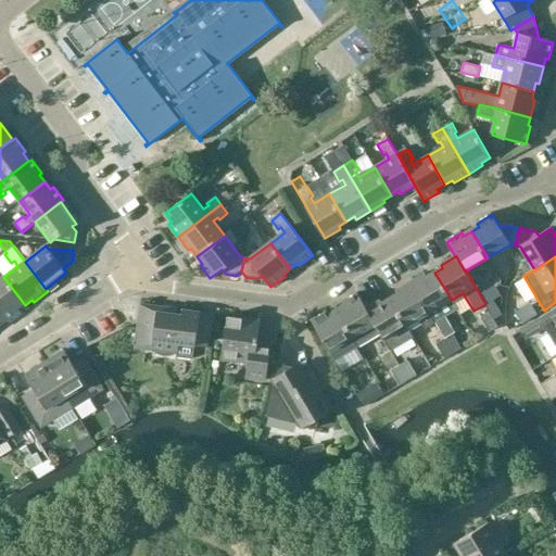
[(452,300),(434,273),(428,277),(426,274),(412,282),(436,323),(457,310),(452,300)]
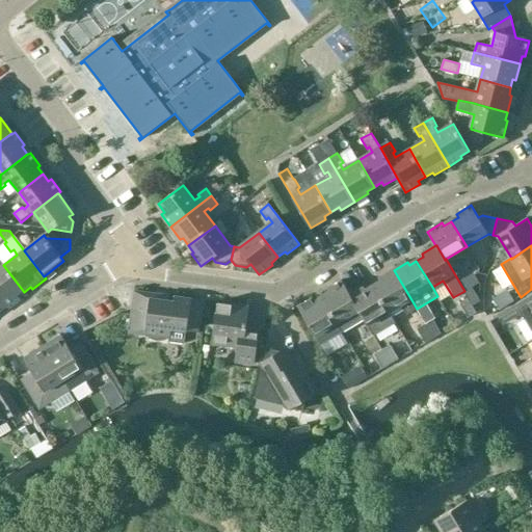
[(0,300),(6,309),(19,299),(17,297),(24,292),(3,265),(0,267),(0,300)]
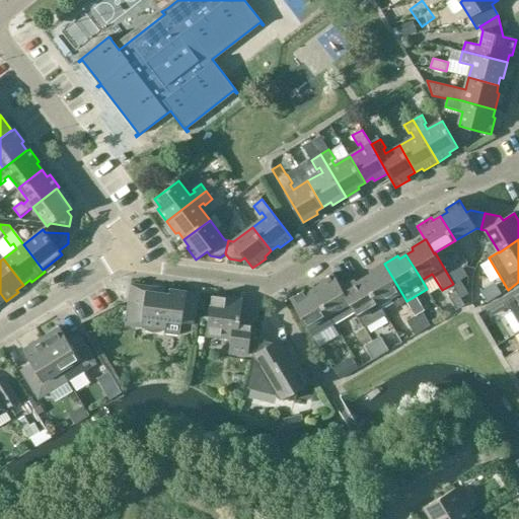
[(406,301),(384,264),(370,272),(372,275),(365,279),(380,305),(391,298),(396,307),(406,301)]
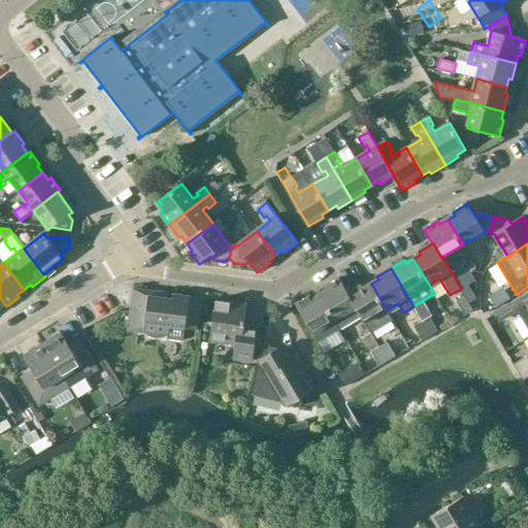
[(348,293),(339,278),(326,287),(327,289),(320,293),(340,329),(361,317),(356,308),(356,307),(348,293)]
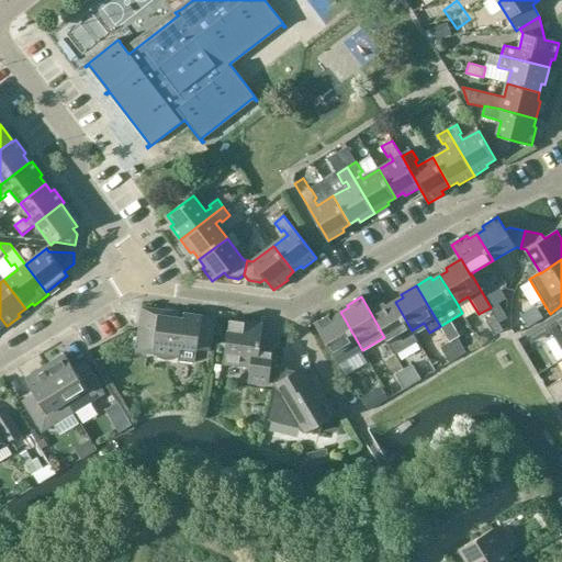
[(398,338),(412,330),(395,302),(388,306),(384,303),(370,312),(379,327),(379,328),(384,337),(393,351),(403,346),(398,338)]
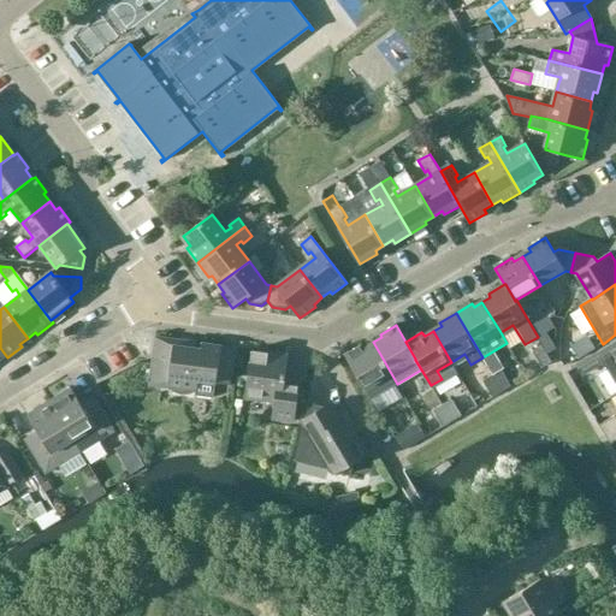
[(538,338),(543,345),(548,354),(556,349),(546,333),(538,338)]
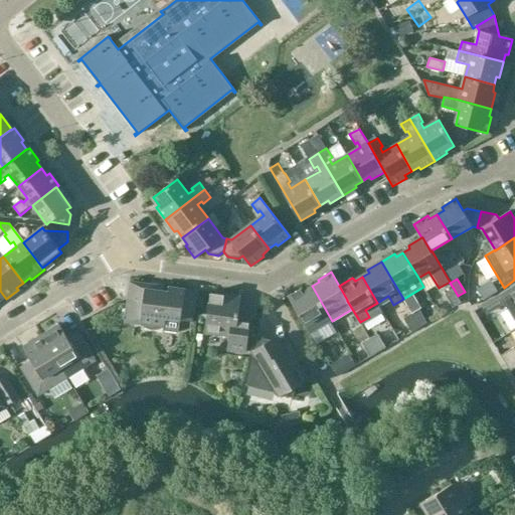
[(130,283),(125,322),(140,324),(147,329),(155,330),(163,328),(163,331),(178,333),(180,320),(192,322),(196,291),(169,288),(168,293),(163,293),(163,287),(130,283)]
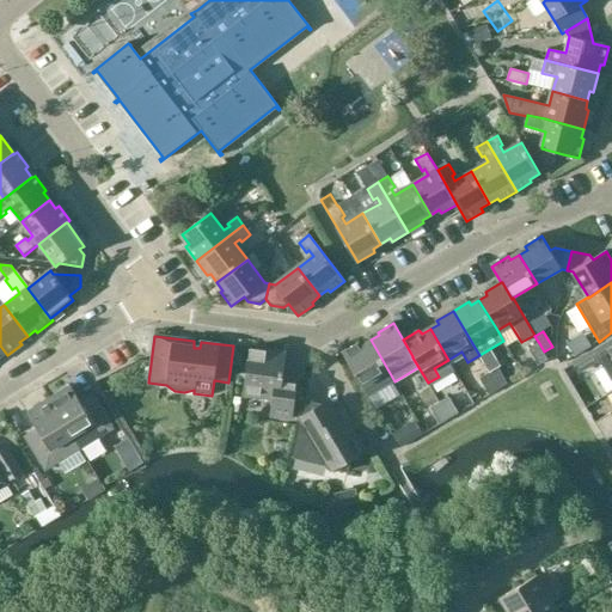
[(343,353),(369,397),(395,381),(371,340),(361,346),(360,342),(343,353)]
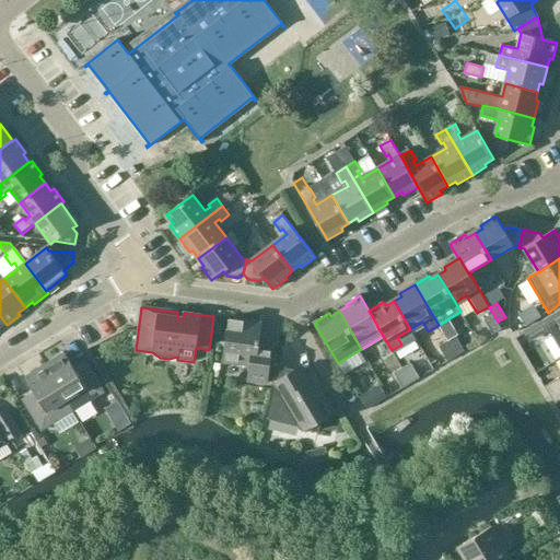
[(500,327),(491,313),(483,317),(492,331),(500,327)]
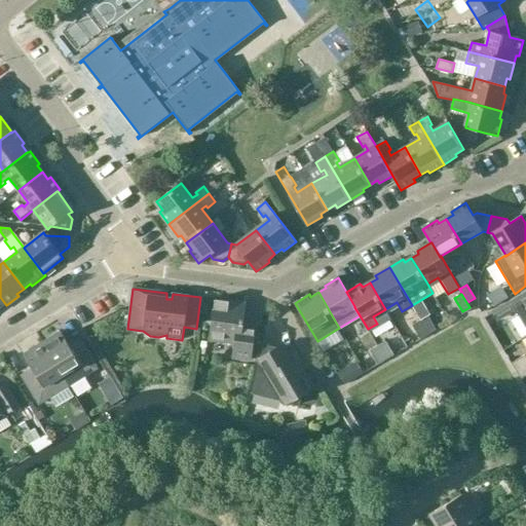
[(525,294),(511,303),(525,328),(525,294)]
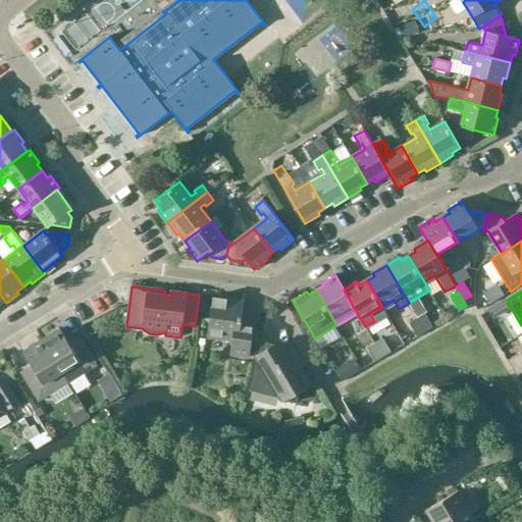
[(249,358),(253,329),(240,327),(244,302),(214,298),(208,338),(235,342),(232,356),(249,358)]
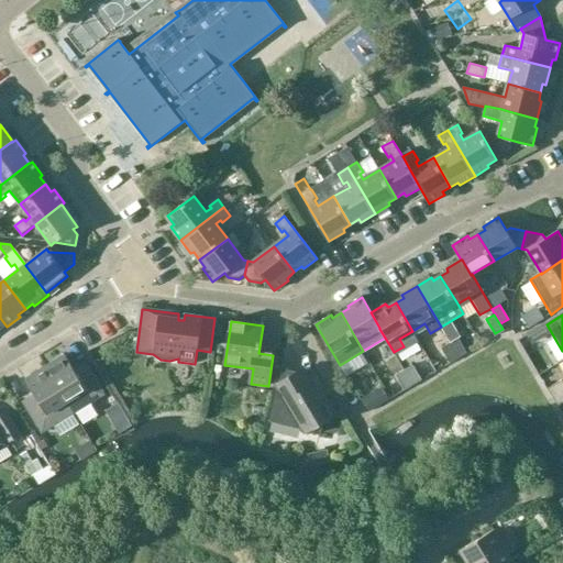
[(459,338),(451,343),(460,359),(468,353),(459,338)]
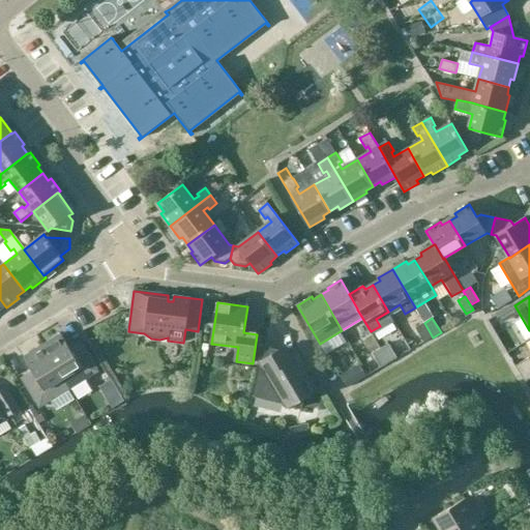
[(433,337),(424,323),(416,327),(425,342),(433,337)]
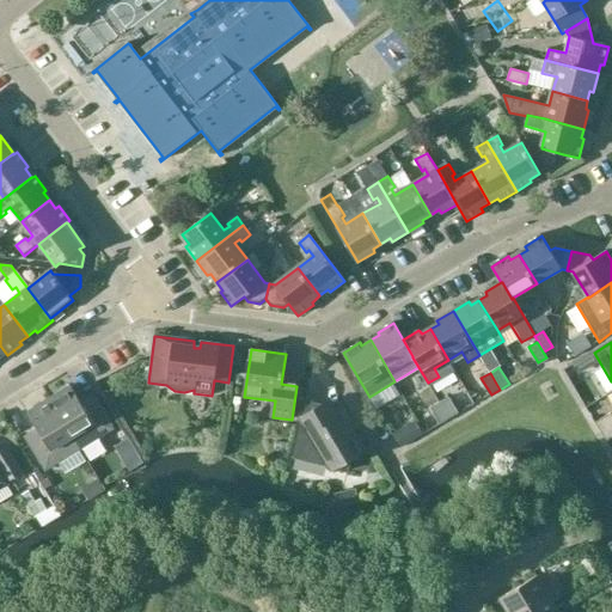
[(71,387),(49,402),(81,452),(115,430),(96,399),(83,408),(71,387)]
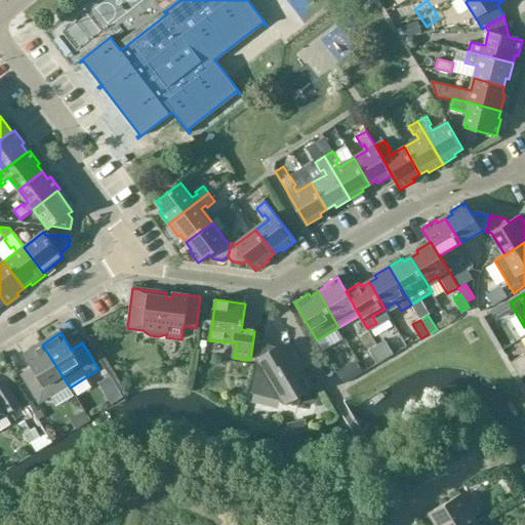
[(386,340),(377,346),(386,360),(394,355),(386,340)]
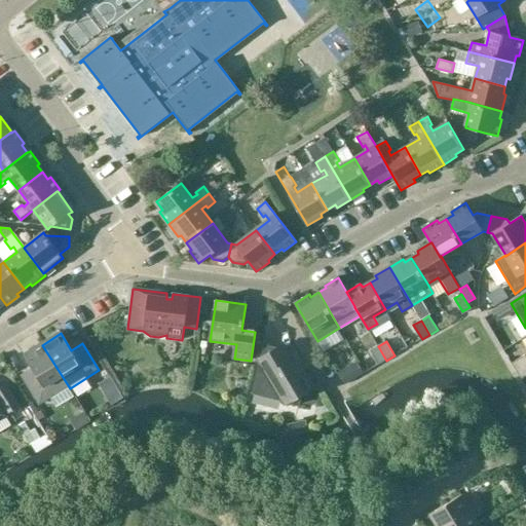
[(34,373),(24,379),(40,407),(51,400),(70,388),(42,345),(24,357),(34,373)]
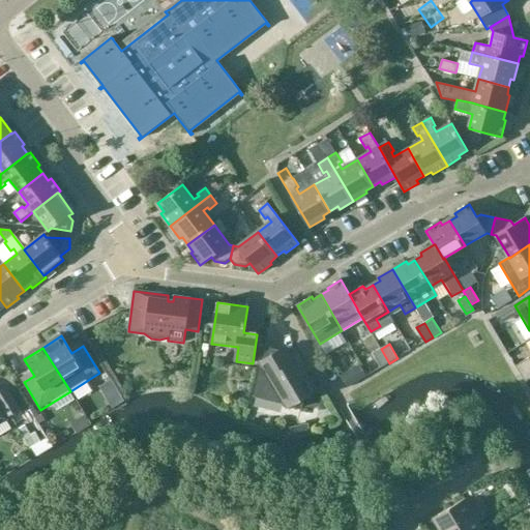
[(389,363),(381,349),(373,353),(381,367),(389,363)]
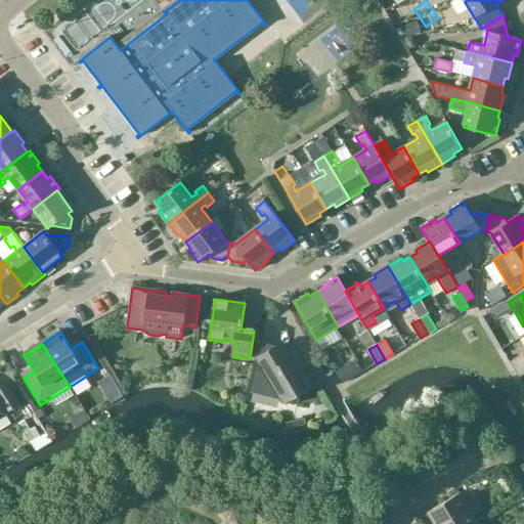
[(263,346),(261,355),(251,393),(282,402),(285,405),(288,403),(298,406),(301,395),(310,390),(293,359),(289,362),(279,346),(274,349),(263,346)]
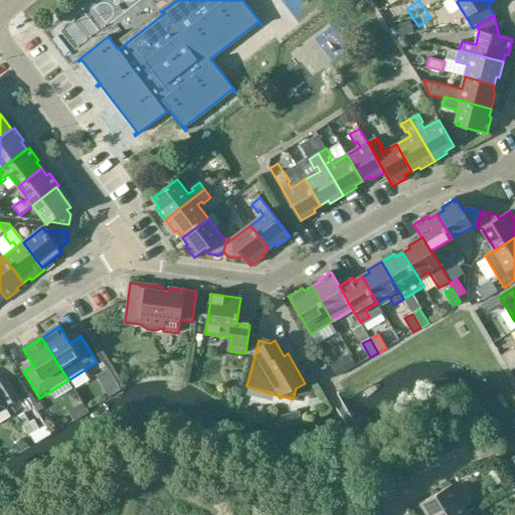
[(331,353),(337,366),(357,356),(351,343),(331,353)]
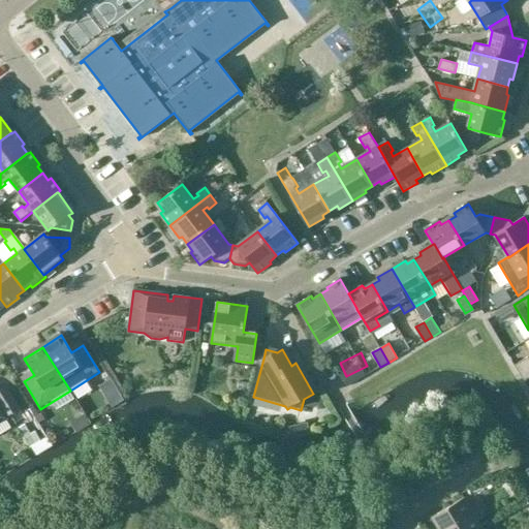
[(515,367),(520,375),(528,369),(528,358),(528,359),(515,367)]
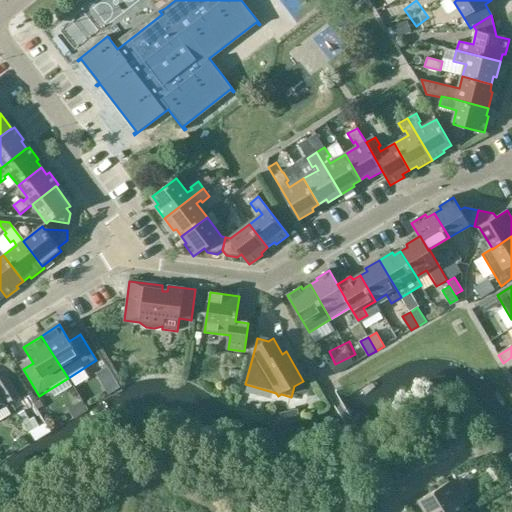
[(511,367),(511,357),(503,363),(507,370),(511,367)]
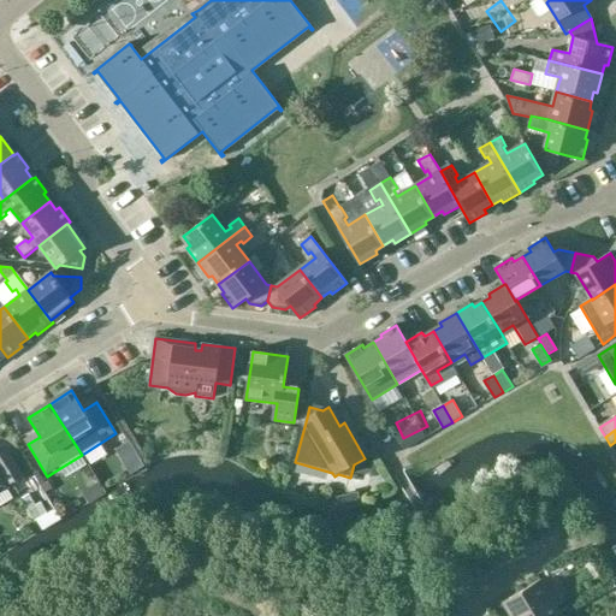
[(0,492),(25,478),(10,452),(0,457),(0,492)]
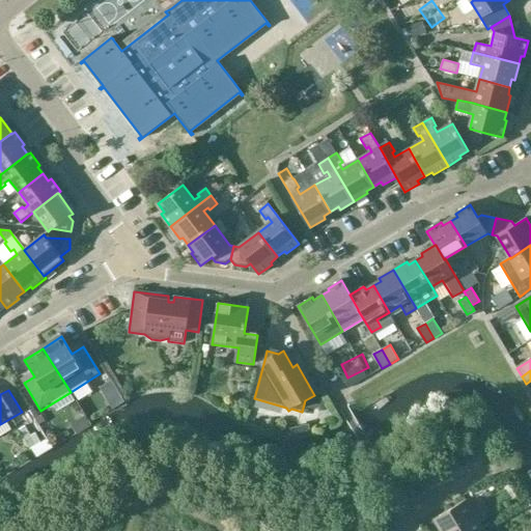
[(19,429),(30,449),(36,446),(24,426),(19,429)]
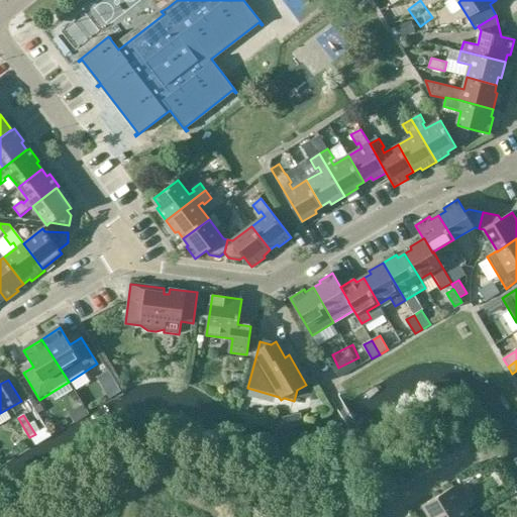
[(422,505),(428,516),(435,516),(470,497),(464,490),(457,494),(452,487),(422,505)]
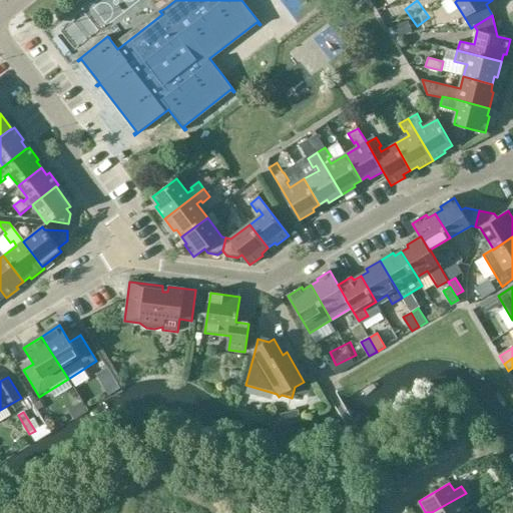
[(470,500),(466,493),(432,512),(464,512),(467,512),(463,505),(470,500)]
